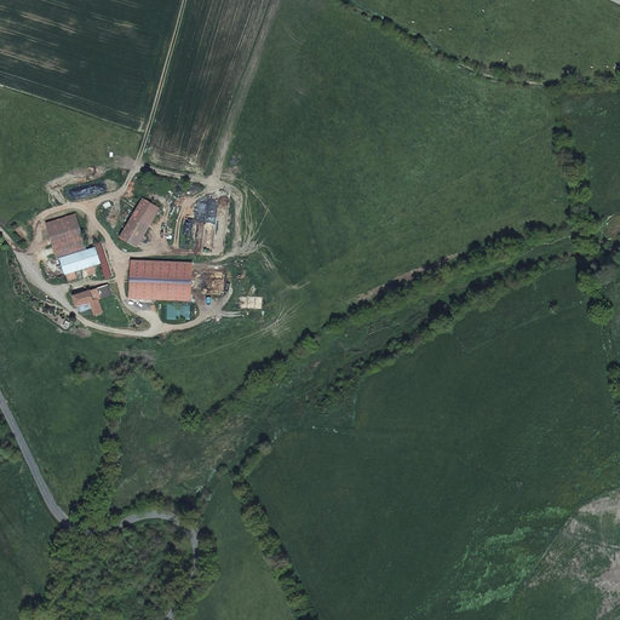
[(144,199),(132,218),(149,228),(161,210),(144,199)]
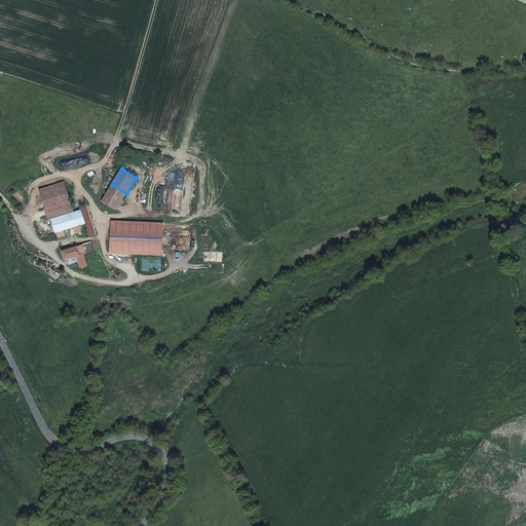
[(51,218),(73,212),(63,180),(39,188),(48,218),(51,218)]
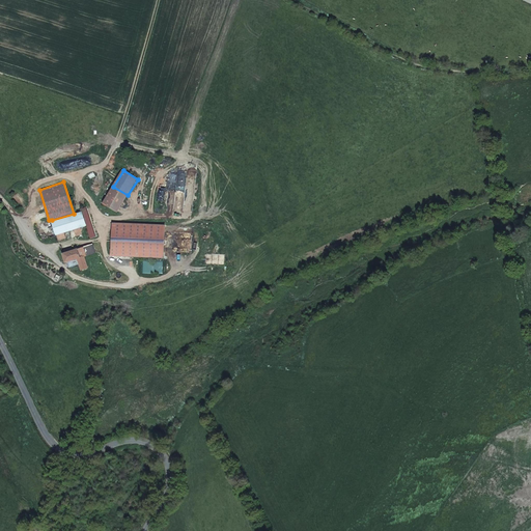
[(74,214),(52,220),(57,236),(58,240),(65,236),(63,231),(74,229),(76,235),(81,233),(80,227),(86,225),(82,211),(79,212),(76,213),(74,214)]
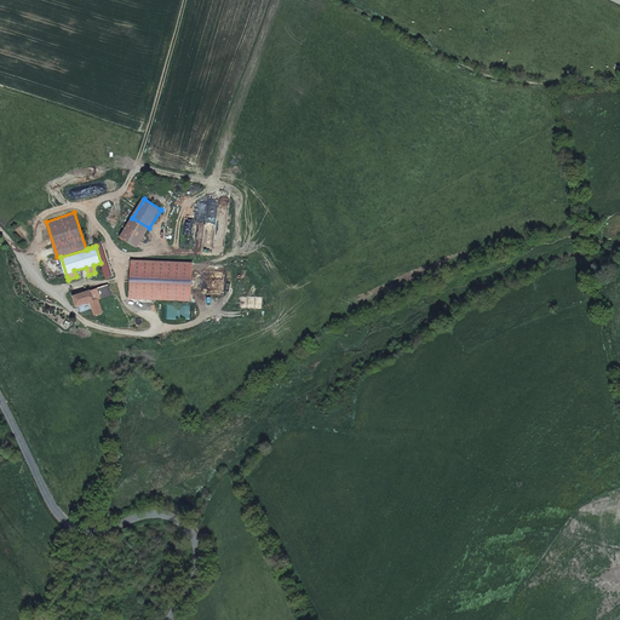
[(108,283),(97,287),(101,298),(110,294),(108,283)]
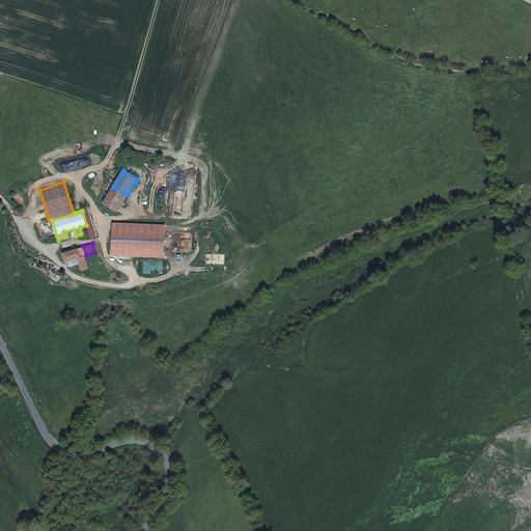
[(62,253),(65,261),(66,261),(68,268),(73,266),(79,263),(81,269),(87,267),(83,255),(86,255),(83,246),(62,253)]
